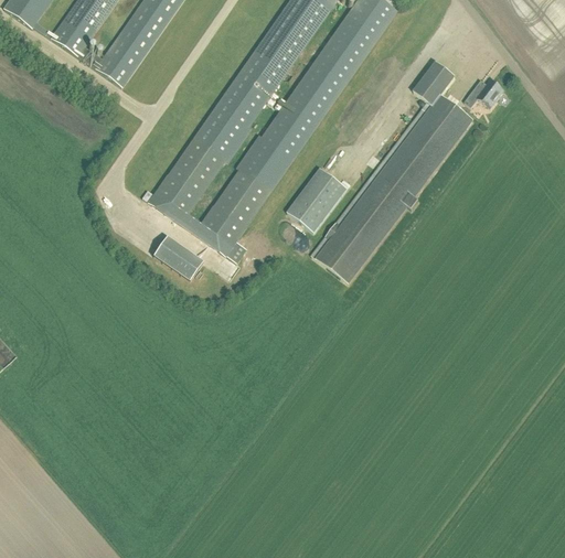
[(142,0),(103,57),(84,44),(115,0),(75,0),(54,31),(35,19),(49,0),(9,0),(4,7),(32,25),(33,23),(123,85),(181,0),(142,0)]
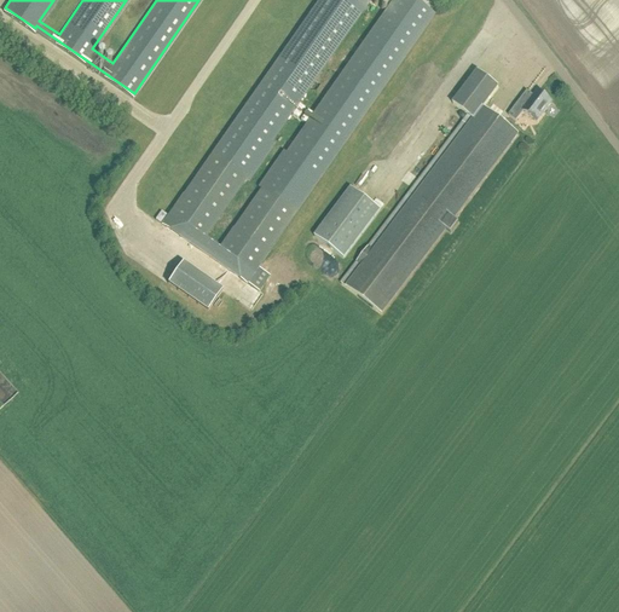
[(317,0),(165,219),(247,277),(434,9),(421,0),(317,0)]
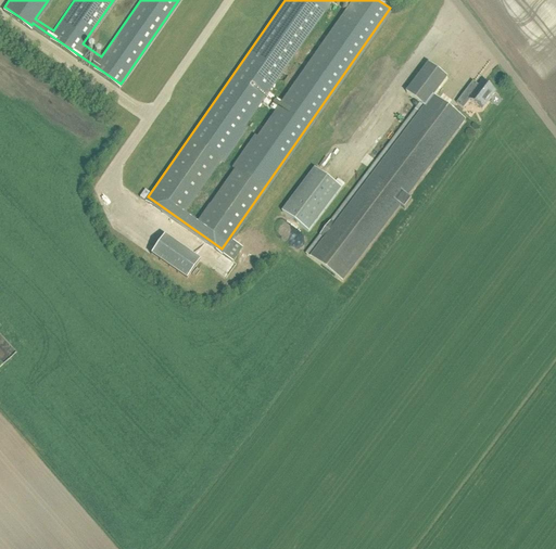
[(407,192),(465,116),(434,92),(449,74),(429,60),(406,89),(420,99),(417,103),(418,104),(306,250),(321,262),(317,267),(330,278),(335,271),(343,278),(401,201),(405,205),(412,195),(407,192)]
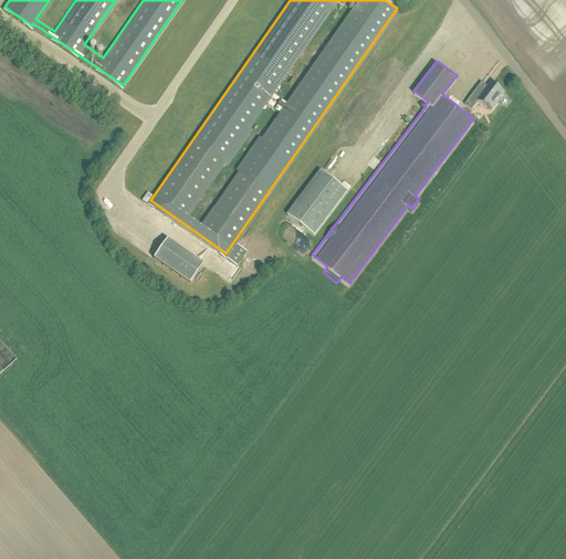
[(491,106),(504,88),(492,78),(482,92),(475,87),(465,101),(472,106),(479,97),(491,106)]
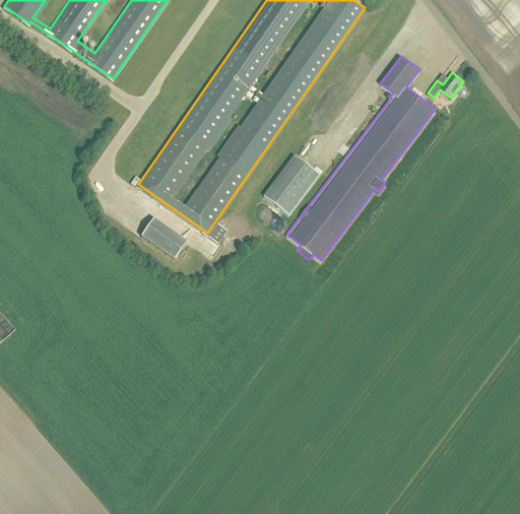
[(288,212),(319,172),(295,153),(264,194),(288,212)]
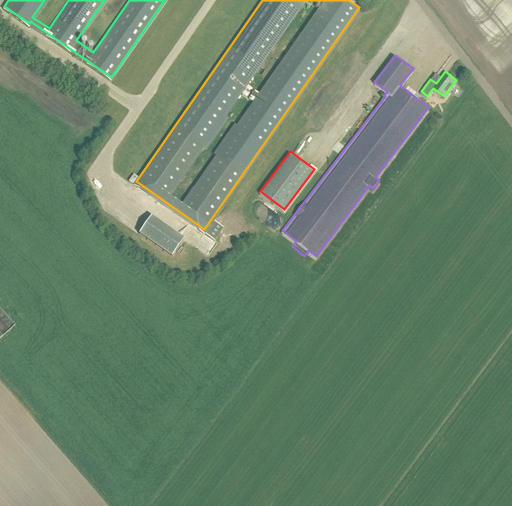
[(264,202),(261,205),(268,213),(272,210),(264,202)]
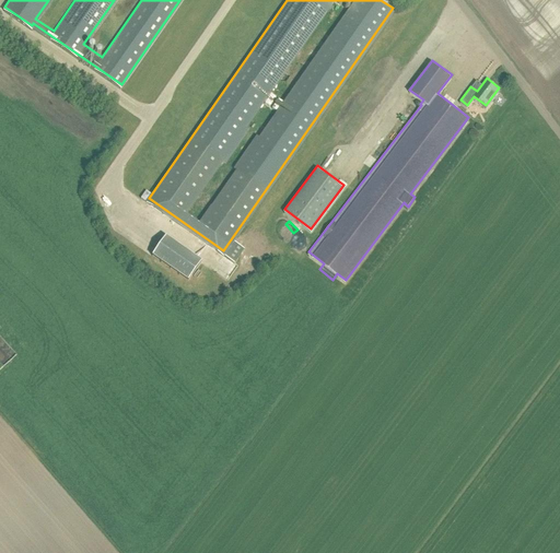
[(151,251),(188,277),(200,258),(164,233),(151,251)]
